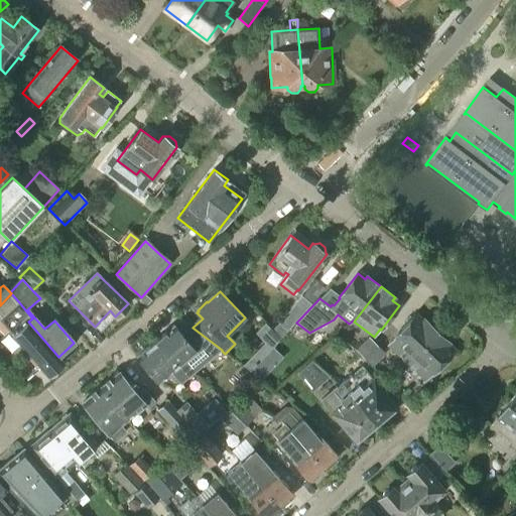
[(310,304),(301,296),(278,324),(287,332),(310,304)]
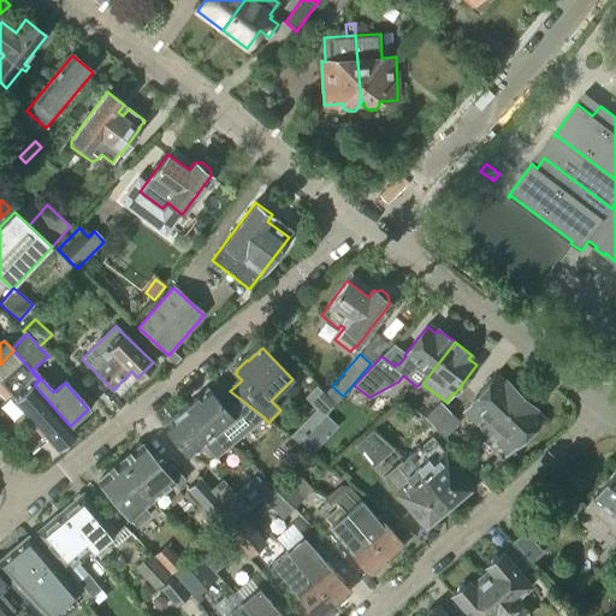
[(0,383),(57,448),(75,432),(70,426),(34,384),(39,380),(23,361),(0,380),(0,383)]
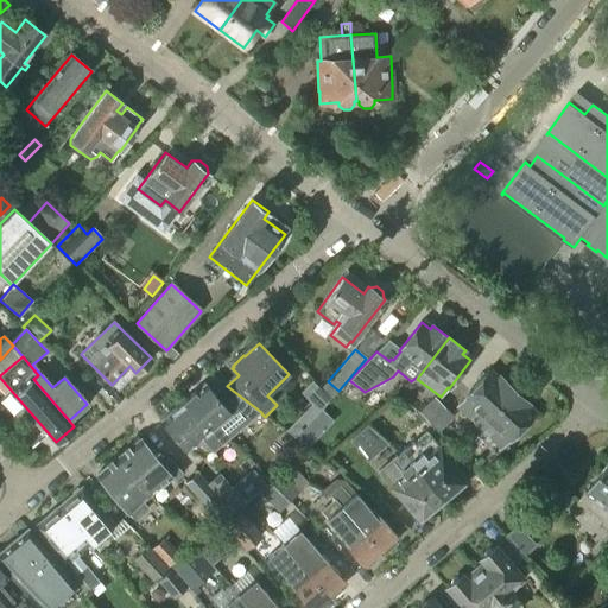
[(496,379),(489,372),(464,398),(466,399),(457,407),(480,428),(515,390),(500,377),(496,379)]
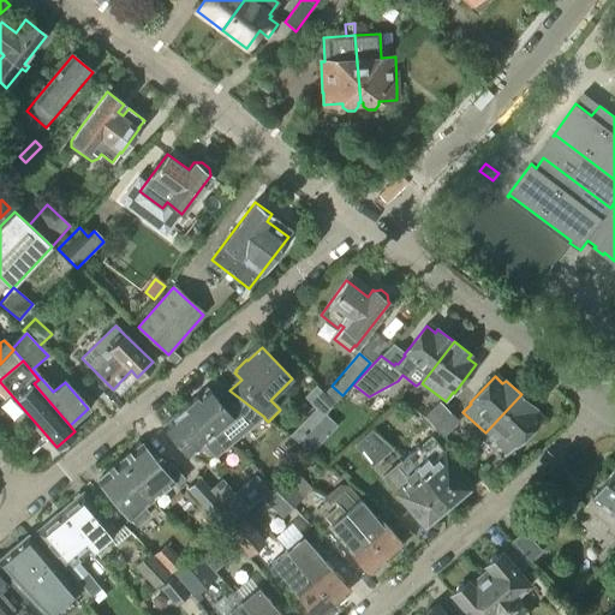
[(334,404),(315,386),(304,398),(316,408),(290,435),(298,443),(306,434),(334,404)]
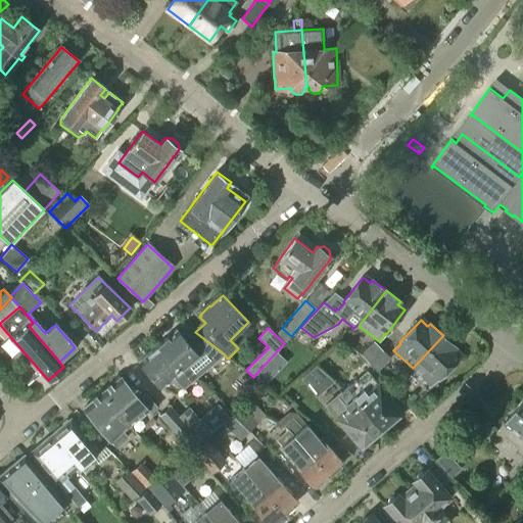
[(178,331),(158,347),(189,385),(225,355),(225,354),(195,332),(186,340),(178,331)]
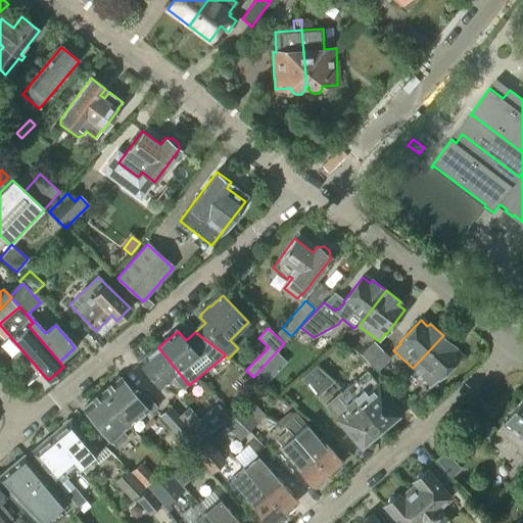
[(439,379),(460,357),(454,350),(456,347),(443,335),(413,368),(432,386),(438,378),(439,379)]
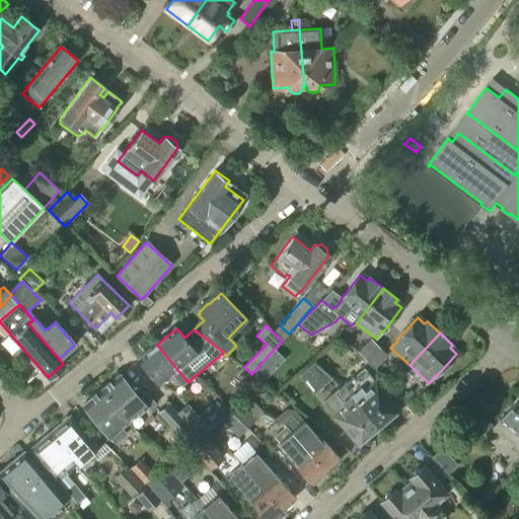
[(367,361),(379,348),(370,339),(358,352),(367,361)]
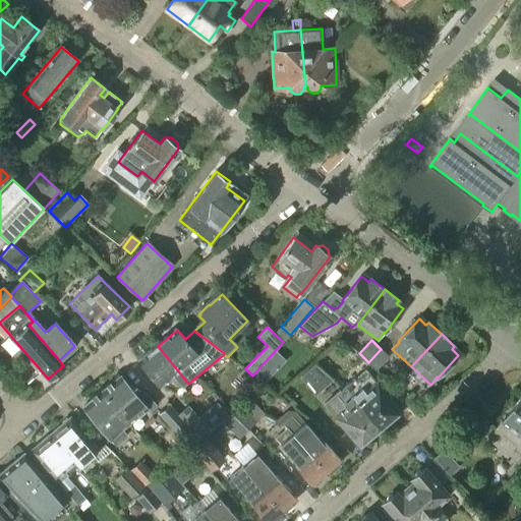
[(188,384),(158,346),(138,362),(160,388),(173,378),(183,389),(188,384)]
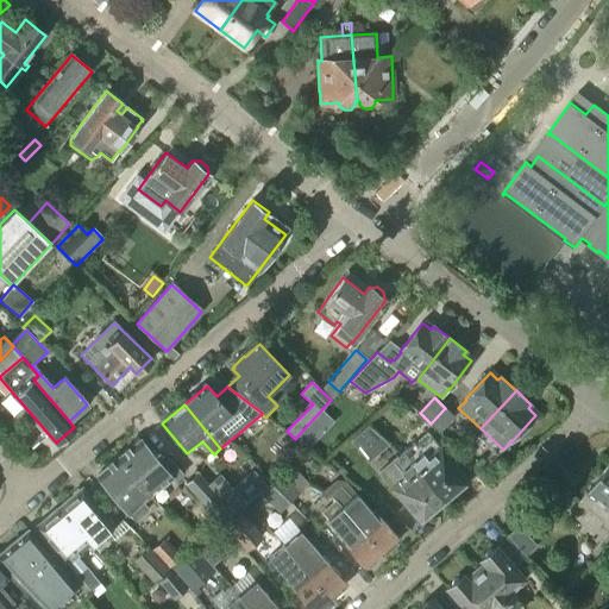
[(439,432),(454,416),(445,408),(431,424),(439,432)]
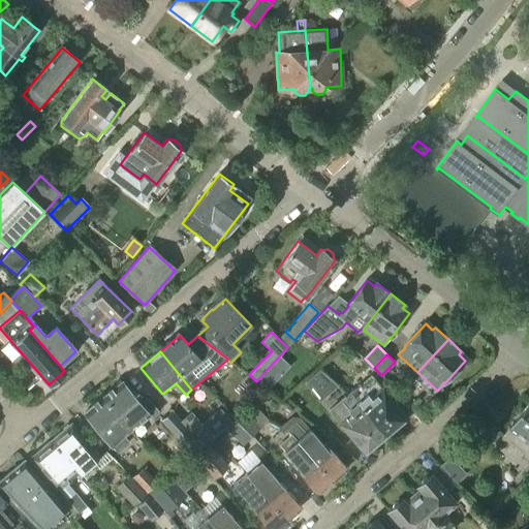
[(319,370),(304,383),(320,402),(338,386),(319,370)]
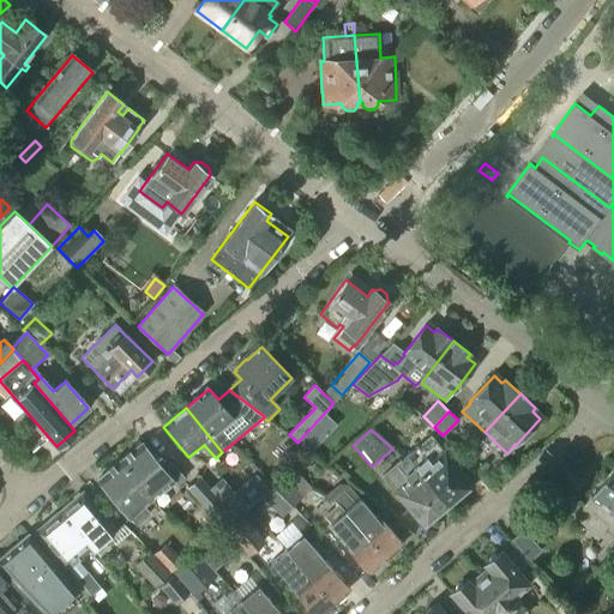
[(318,444),(306,433),(298,443),(309,453),(318,444)]
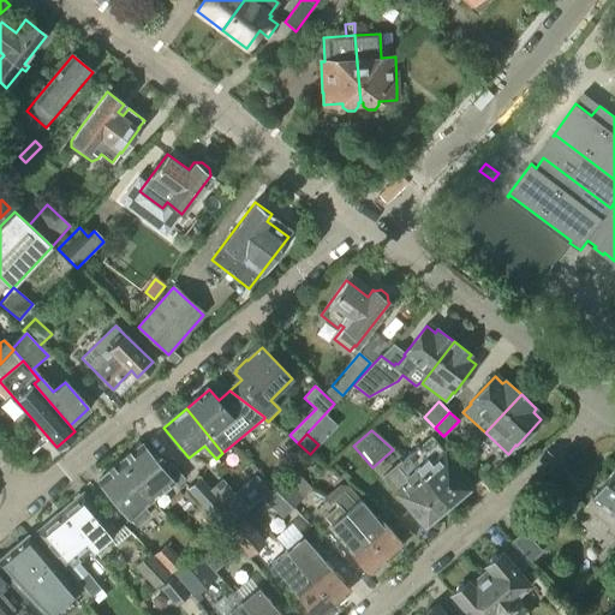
[(419,448),(407,457),(448,505),(472,484),(446,452),(445,452),(433,437),(419,448)]
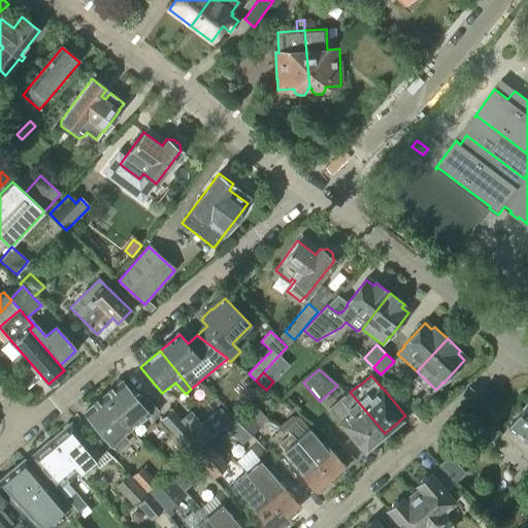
[(140,403),(123,381),(103,396),(131,430),(150,415),(153,418),(159,411),(147,397),(140,403)]
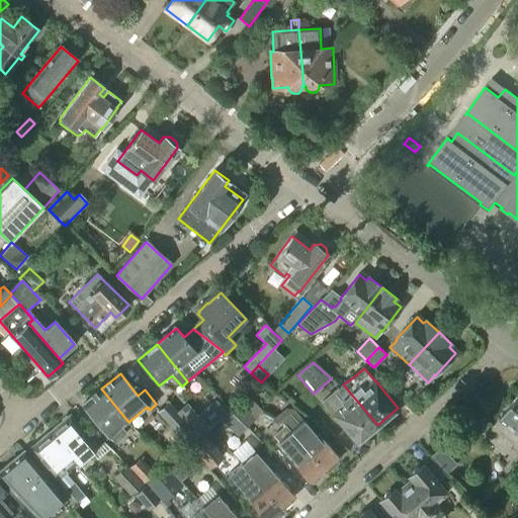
[(397,390),(404,383),(399,377),(392,383),(397,390)]
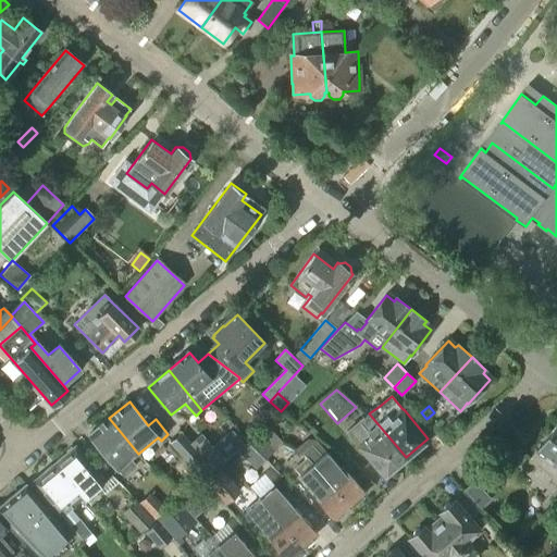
[(383,475),(406,457),(369,413),(347,432),(359,446),(383,475)]
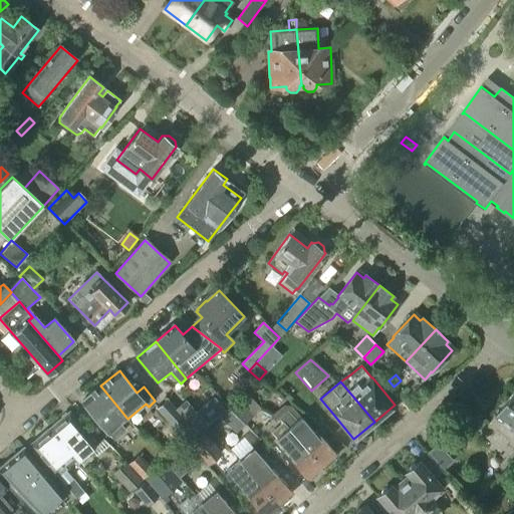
[(114,440),(125,431),(120,424),(127,419),(100,386),(81,401),(108,434),(114,440)]
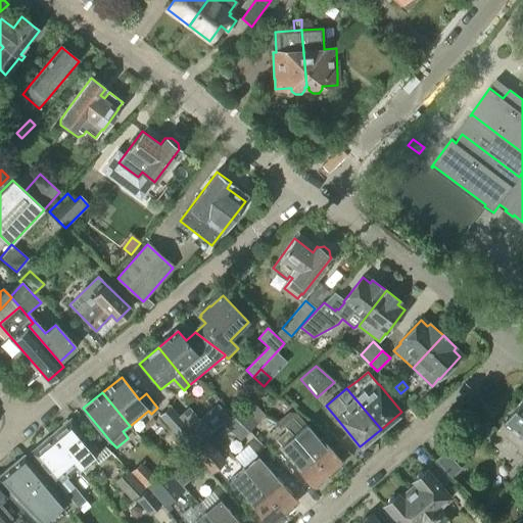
[(522,394),(503,422),(504,422),(496,430),(517,445),(516,447),(522,453),(522,394)]
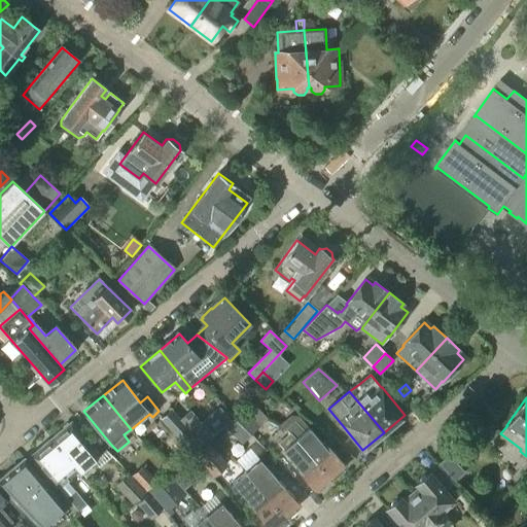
[(238,401),(230,409),(236,415),(244,408),(238,401)]
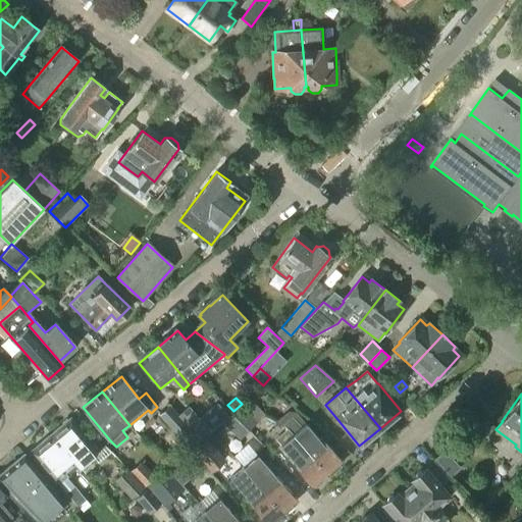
[(249,431),(264,415),(258,408),(250,401),(233,417),(249,431)]
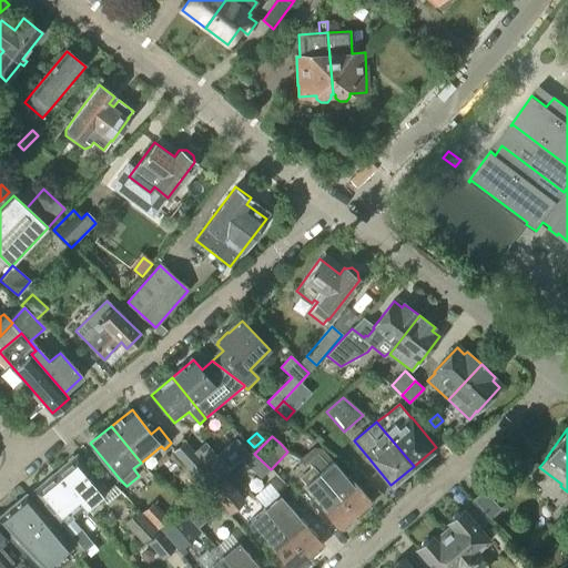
[(194,452),(208,466),(220,478),(247,454),(236,440),(215,458),(203,444),(194,452)]
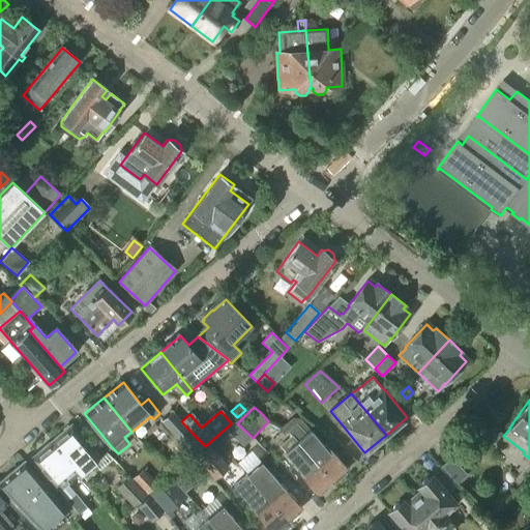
[(192,457),(203,446),(194,435),(181,421),(175,415),(172,412),(160,421),(192,457)]
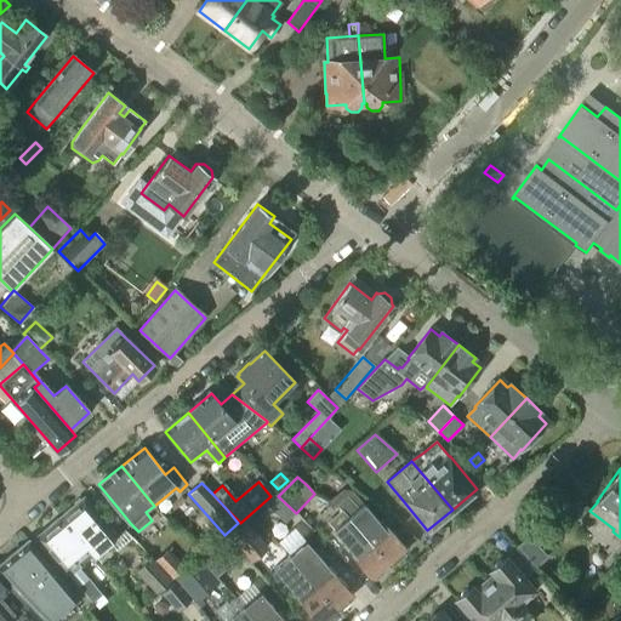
[(285,523),(296,513),(278,496),(268,506),(285,523)]
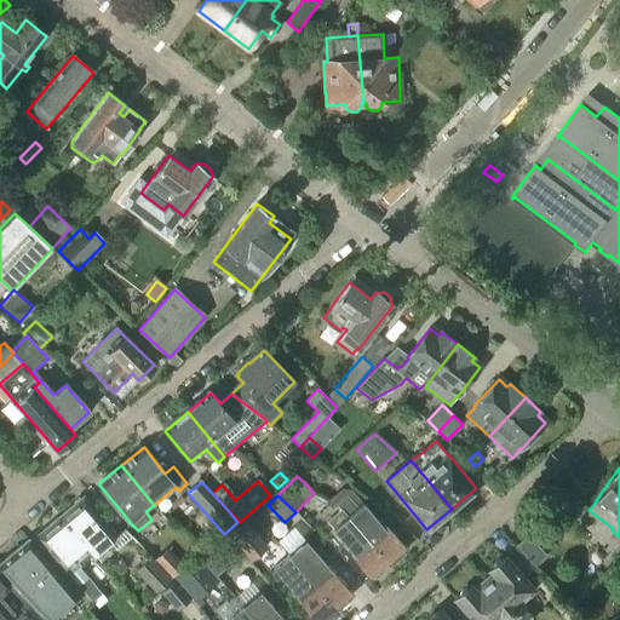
[(355,505),(348,497),(337,505),(340,510),(389,564),(406,550),(382,521),(379,523),(360,500),(355,505)]
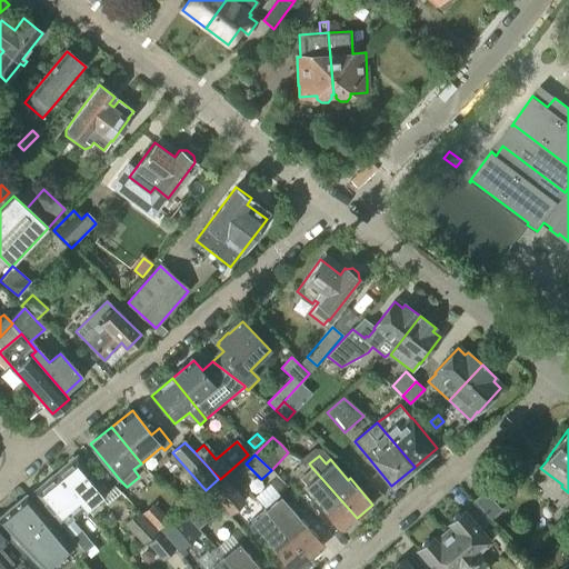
[(97,481),(78,458),(57,476),(81,506),(86,511),(109,492),(98,480),(97,481)]
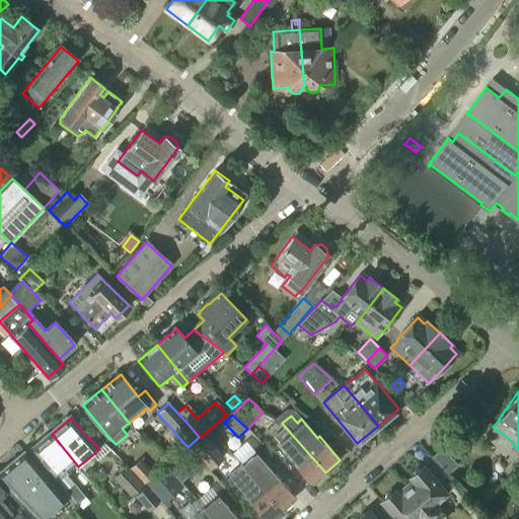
[(312,485),(325,472),(285,427),(274,437),(293,459),(291,460),(312,485)]
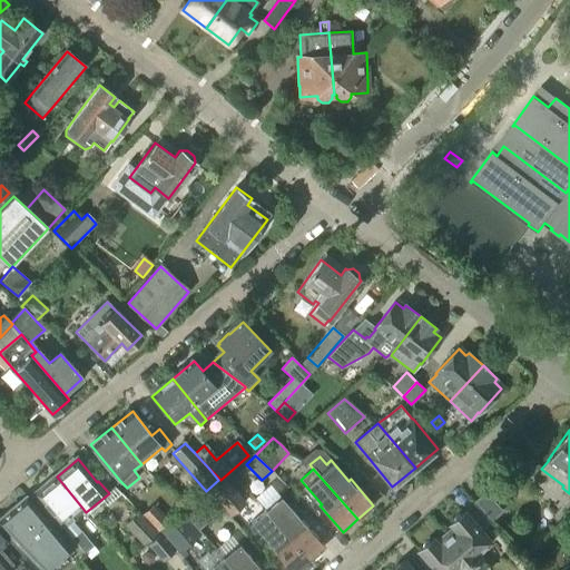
[(70,517),(81,507),(57,477),(36,494),(65,530),(75,521),(70,517)]
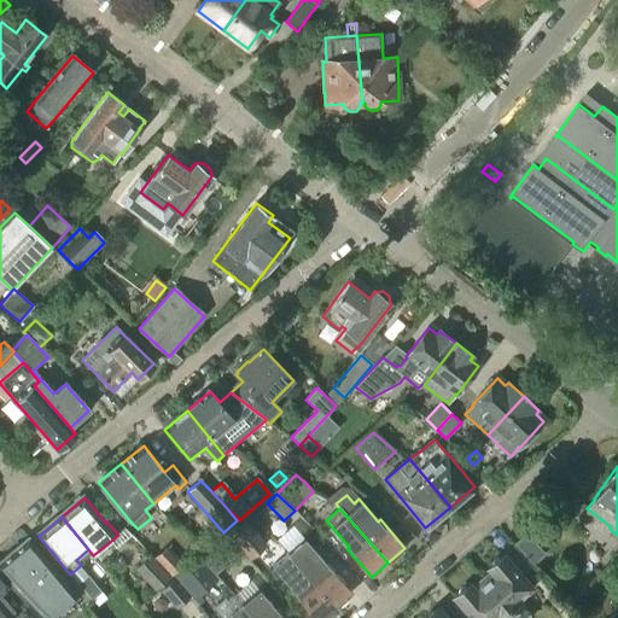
[(267,544),(245,519),(227,535),(226,534),(225,535),(240,553),(242,552),(249,560),(267,544)]
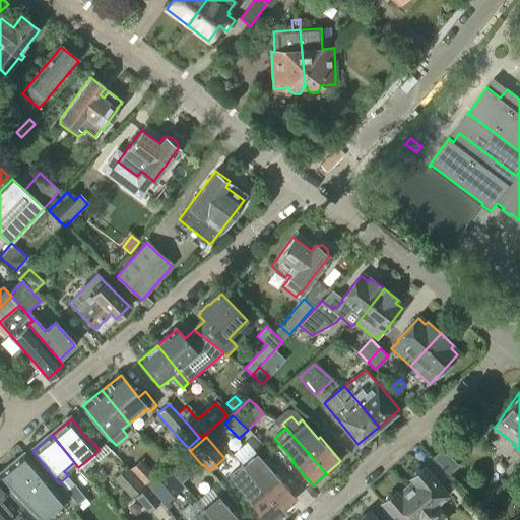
[(234,457),(242,464),(283,511),(297,500),(276,475),(275,475),(249,445),(234,457)]
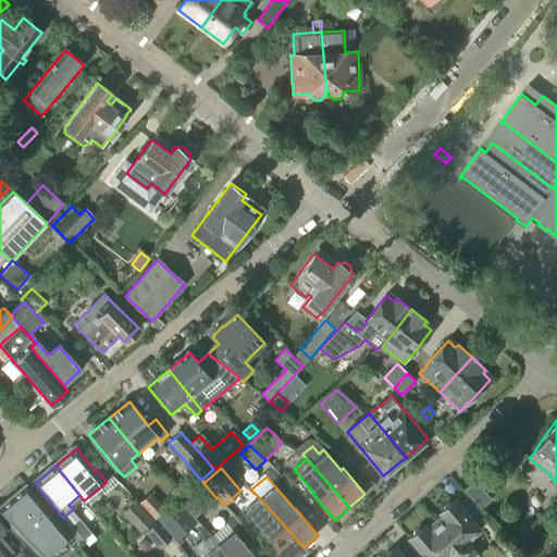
[(195,517),(217,498),(202,482),(181,500),(195,517)]
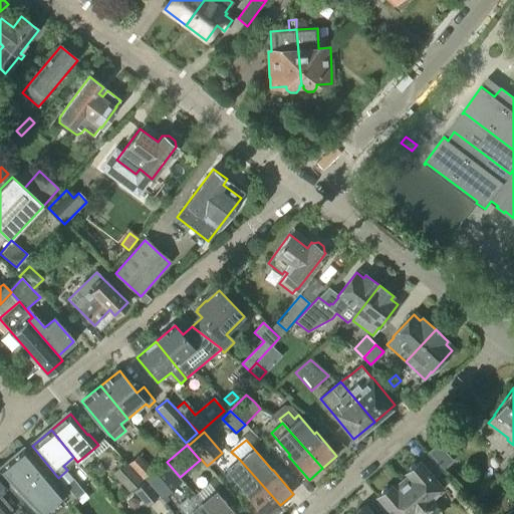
[(40,513),(61,494),(58,490),(50,481),(24,449),(0,468),(0,472),(27,501),(38,513),(39,513),(40,513)]
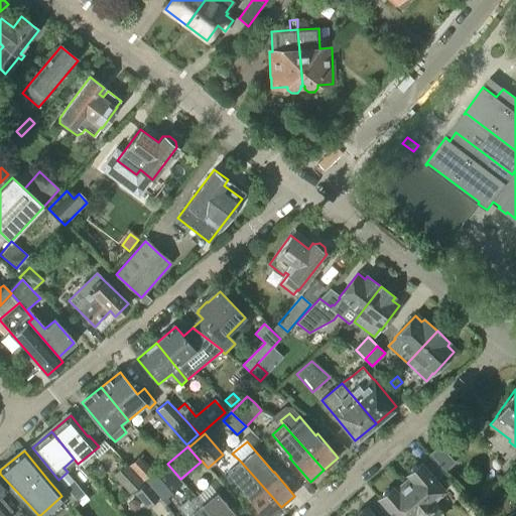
[(142,480),(152,471),(139,457),(128,466),(142,480)]
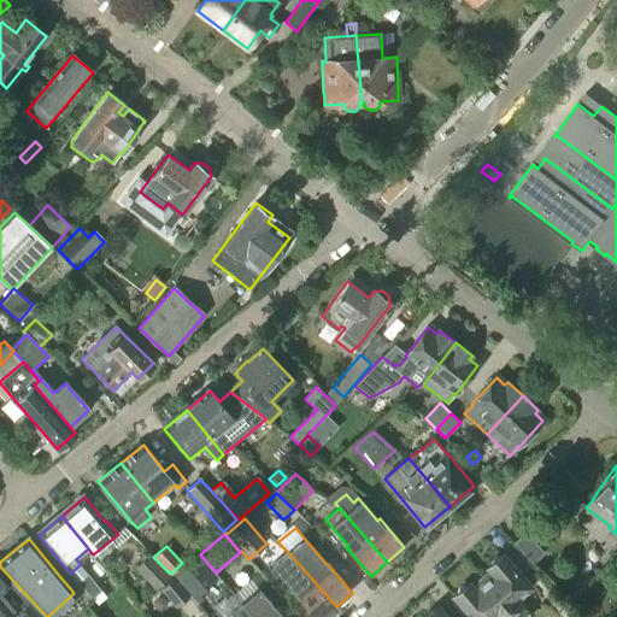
[(322,616),(336,606),(287,551),(271,565),(315,616),(322,616)]
